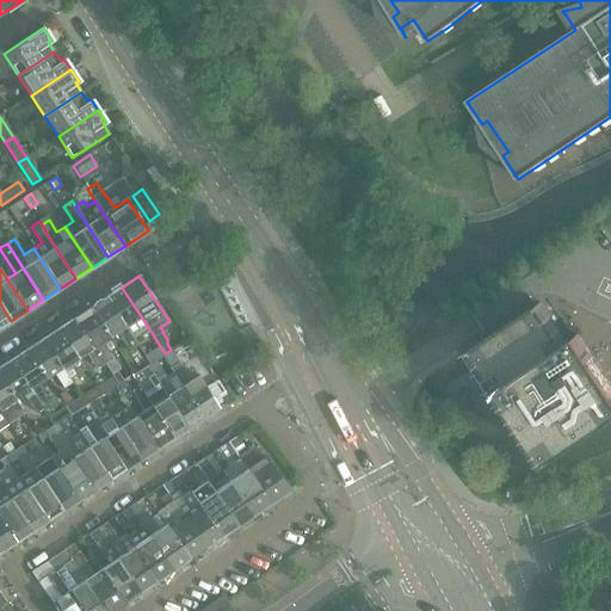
[(136,346),(146,340),(142,337),(150,331),(122,288),(106,298),(136,346)]
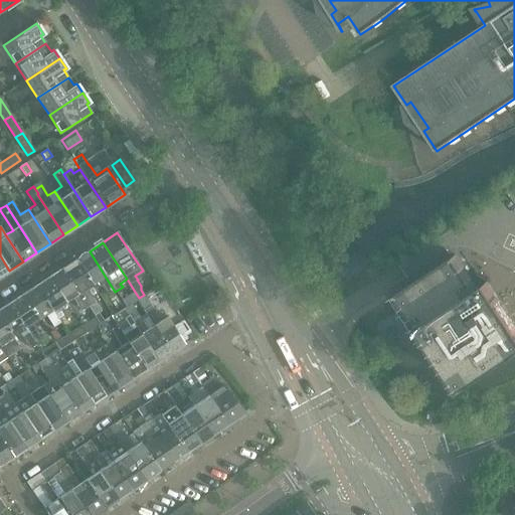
[(96,290),(100,288),(107,298),(115,292),(90,251),(75,261),(96,290)]
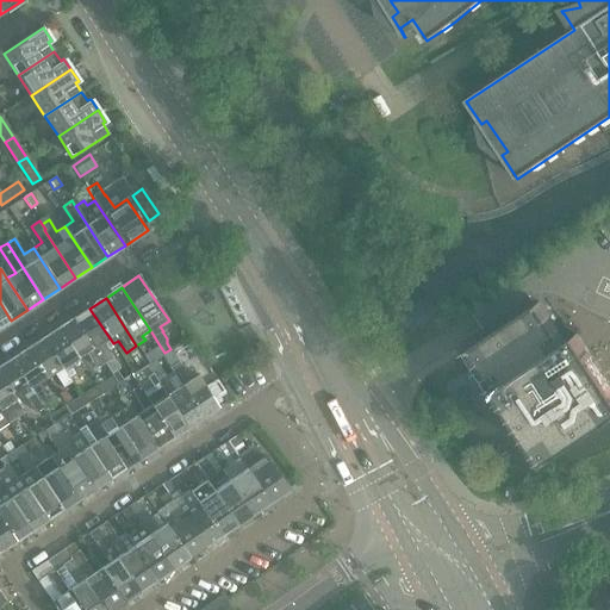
[(0,327),(11,321),(0,303),(0,327)]
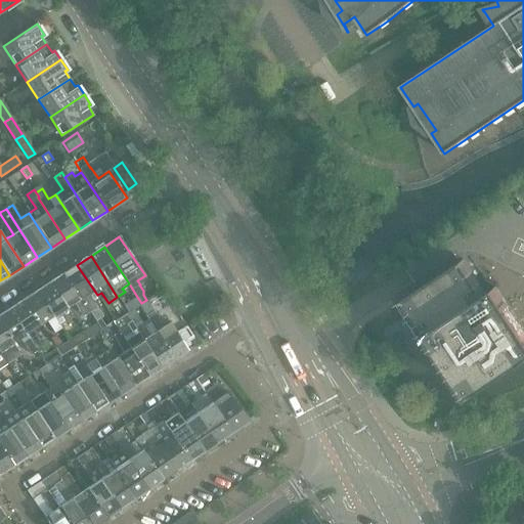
[(418,294),(406,301),(417,317),(428,334),(436,346),(451,368),(466,391),(472,399),(523,363),(523,326),(498,289),(489,295),(485,288),(467,261),(418,294)]
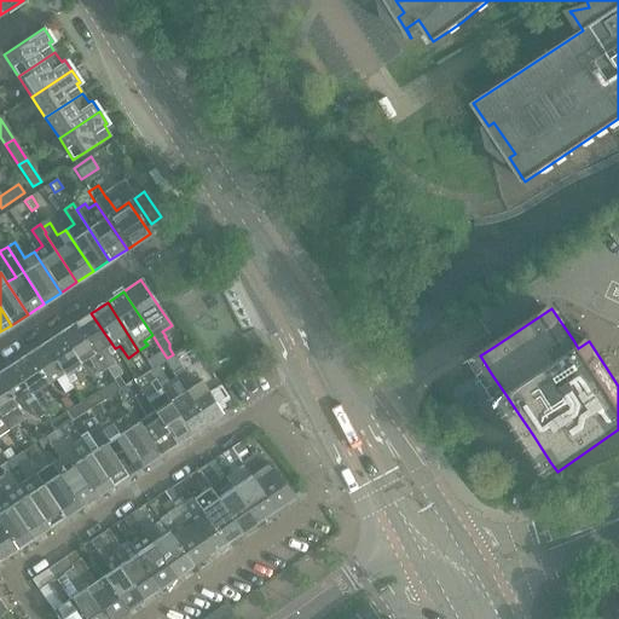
[(91,313),(75,323),(105,369),(113,380),(122,374),(111,358),(119,354),(115,348),(91,313)]
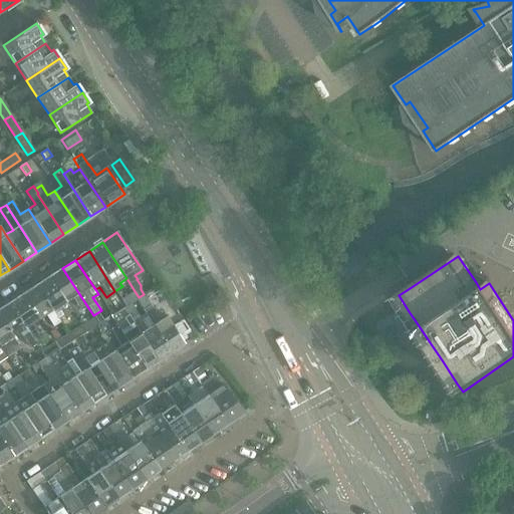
[(49,277),(65,302),(72,298),(81,310),(87,306),(62,268),(49,277)]
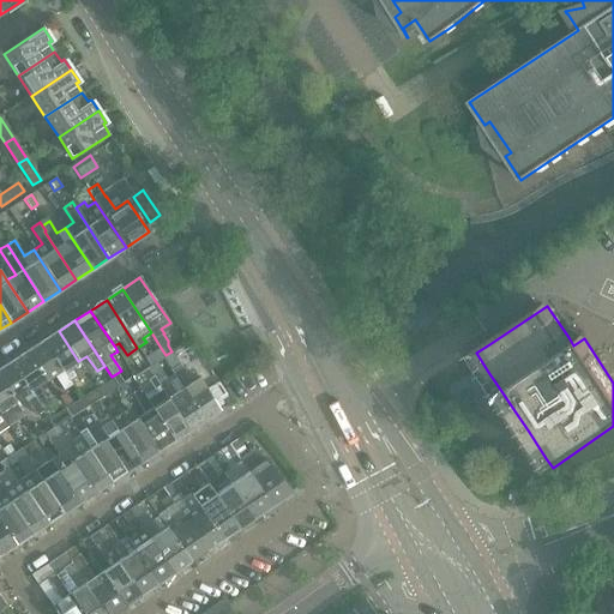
[(86,373),(78,361),(59,331),(43,342),(71,384),(86,373)]
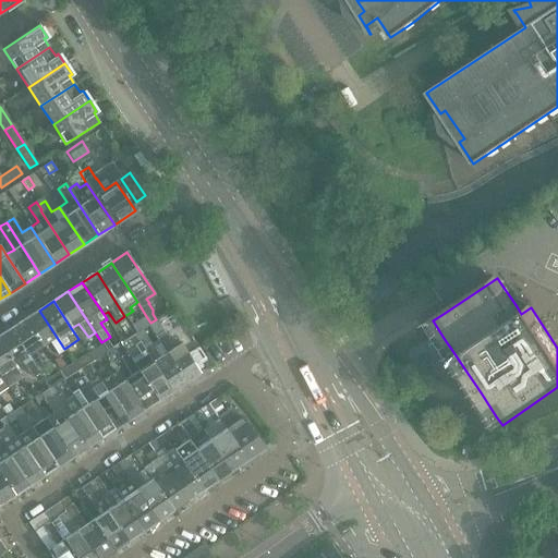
[(39,311),(24,319),(43,347),(50,342),(58,354),(64,350),(64,349),(39,311)]
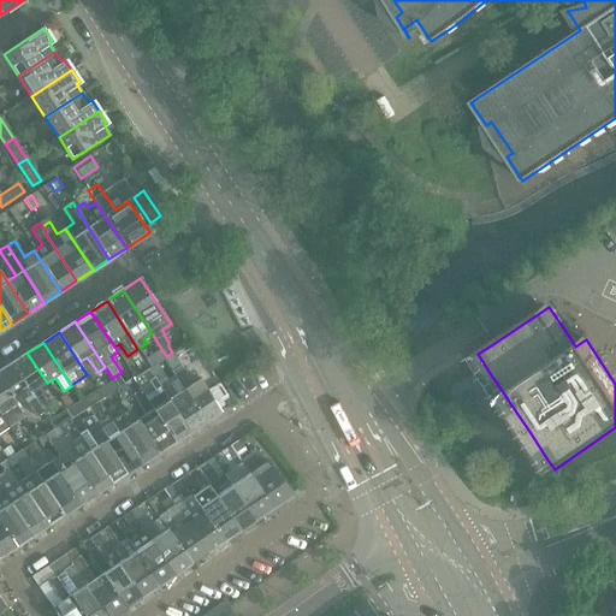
[(166,356),(161,349),(146,360),(150,368),(157,365),(164,360),(167,357),(166,356)]
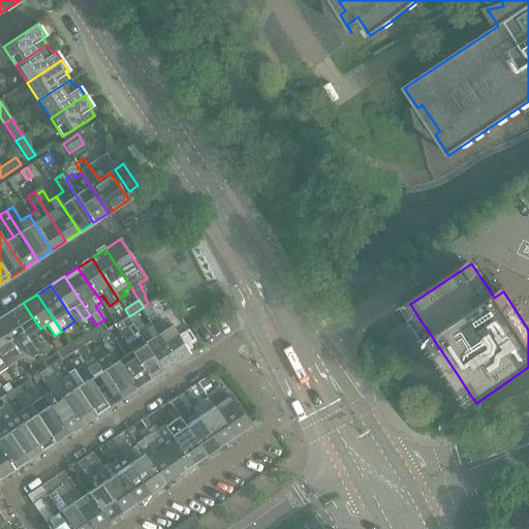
[(44,349),(34,333),(40,329),(23,303),(9,312),(37,353),(44,349)]
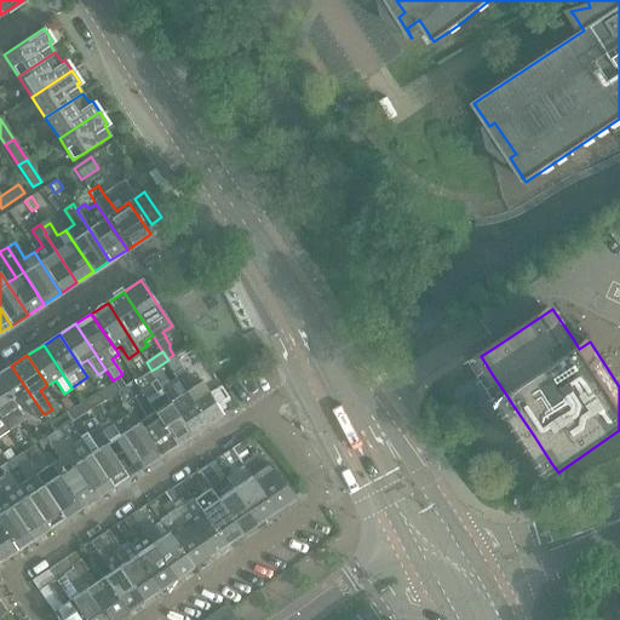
[(168,360),(165,362),(176,378),(184,391),(207,424),(223,414),(201,382),(194,385),(174,356),(168,360)]
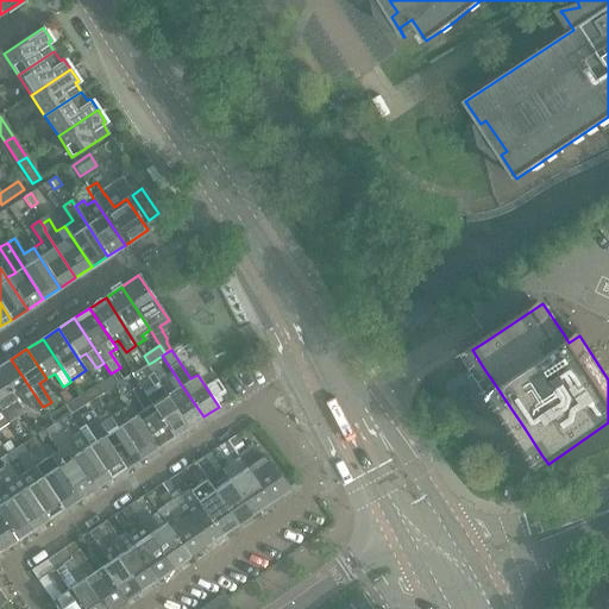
[(0,376),(16,400),(24,394),(36,413),(43,407),(11,359),(0,365),(0,376)]
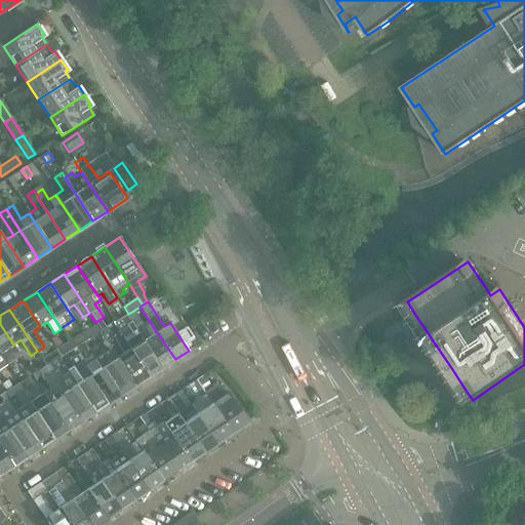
[(128,314),(126,315),(162,368),(175,359),(156,331),(149,320),(143,324),(133,311),(128,314)]
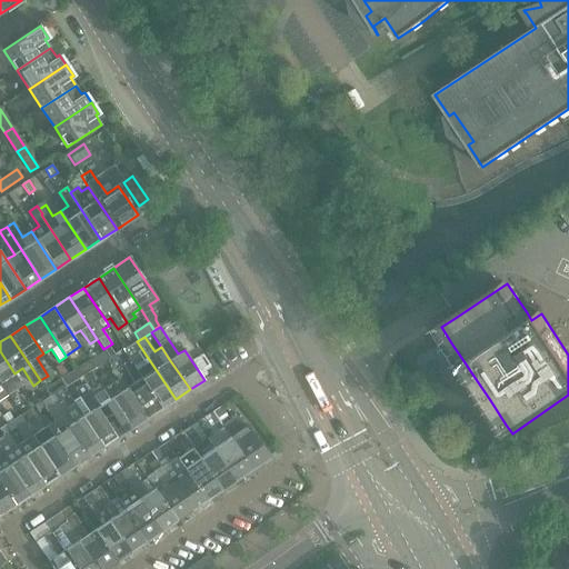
[(147,375),(141,378),(161,408),(176,399),(137,341),(129,347),(147,375)]
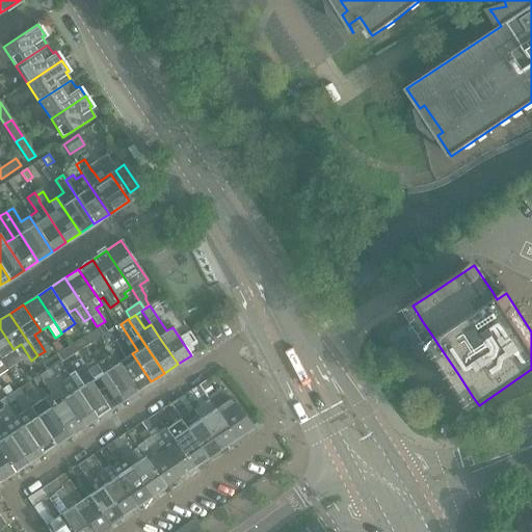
[(0,328),(0,358),(7,370),(21,361),(14,349),(0,328)]
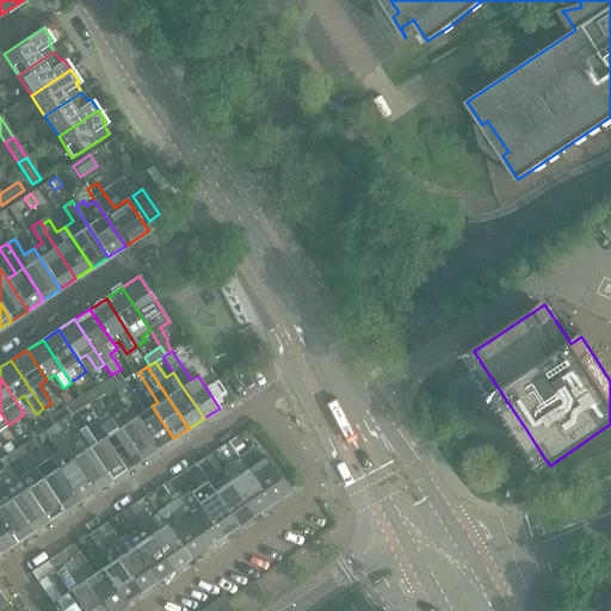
[(113,377),(97,387),(103,396),(116,387),(118,386),(117,383),(113,377)]
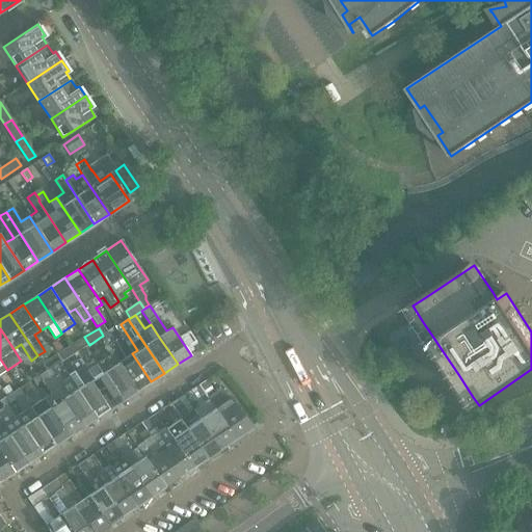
[(103,336),(101,337),(112,353),(137,391),(151,381),(132,353),(126,357),(109,331),(103,336)]
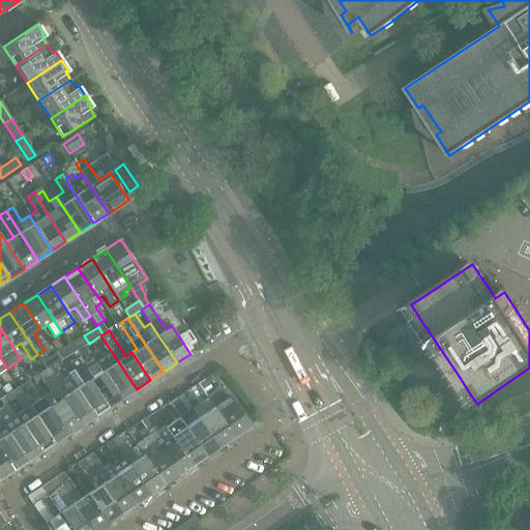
[(84,335),(69,345),(75,352),(89,344),(84,335)]
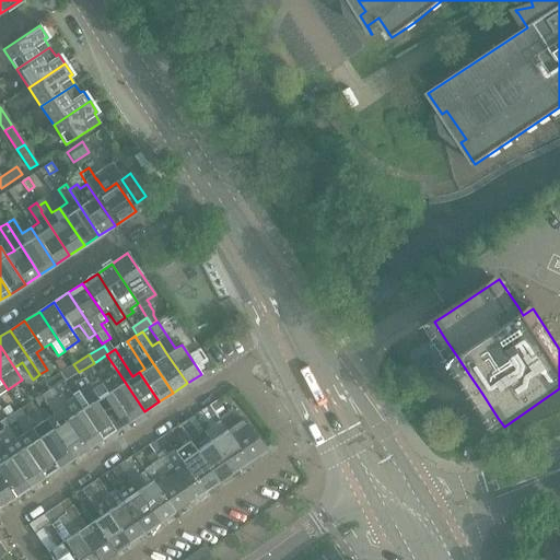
[(73,364),(58,373),(63,382),(70,377),(78,373),(79,372),(73,364)]
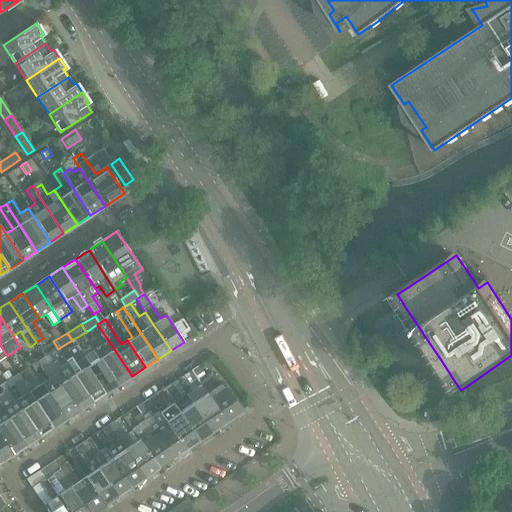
[(95,349),(101,358),(119,384),(132,376),(108,340),(95,349)]
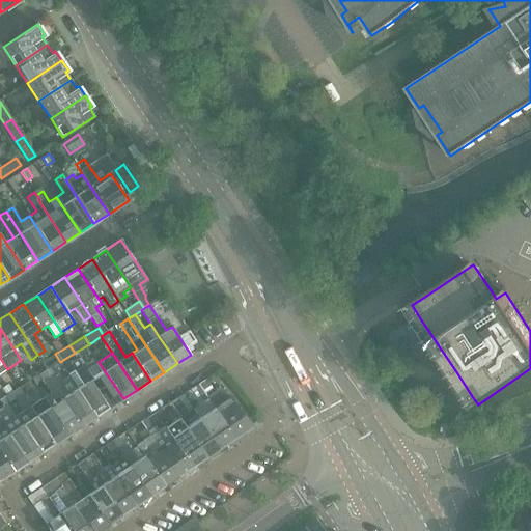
[(55,354),(42,363),(47,370),(49,369),(60,362),(55,354)]
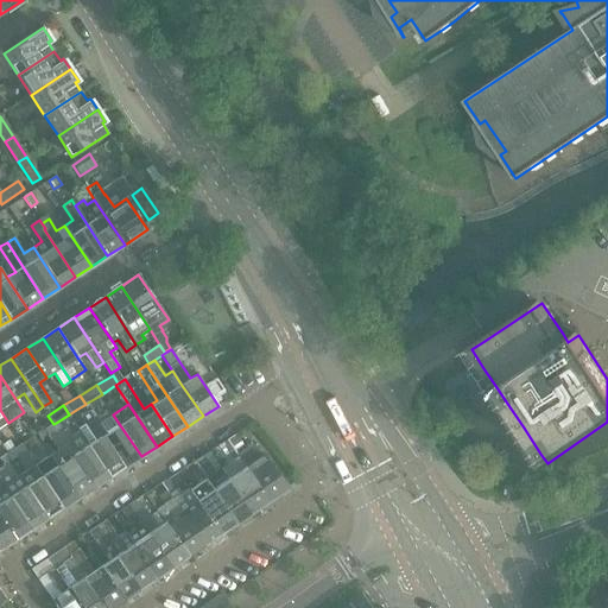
[(76,410),(96,441),(88,445),(108,477),(126,467),(97,424),(84,405),(76,410)]
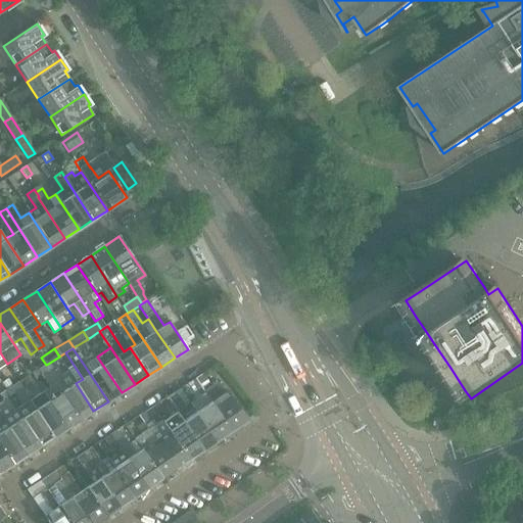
[(97,357),(84,365),(108,401),(122,392),(103,366),(97,357)]
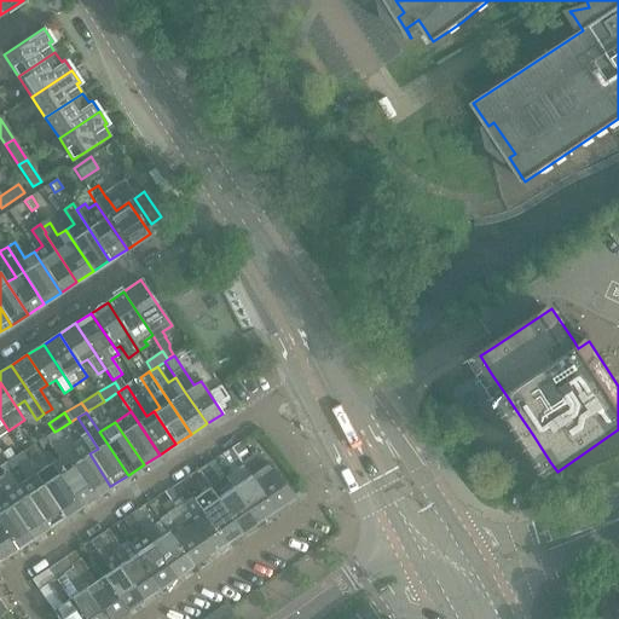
[(55,432),(53,433),(96,496),(110,486),(90,453),(80,439),(73,444),(69,438),(64,440),(57,431),(55,432)]
